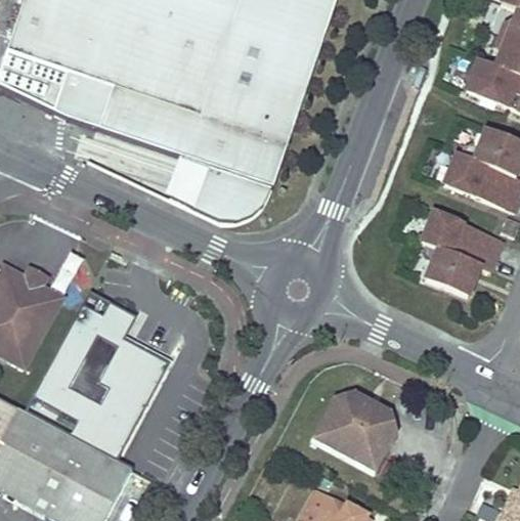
[(274,185),(336,0),(24,0),(2,67),(68,116),(99,127),(209,164),(274,185)]
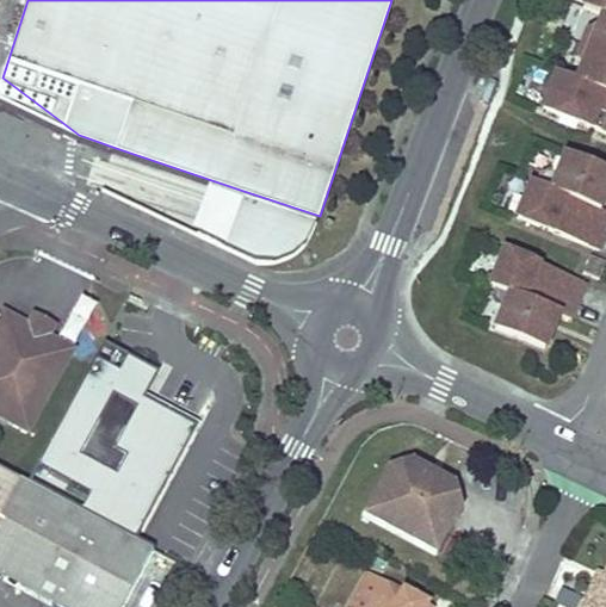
[(561,68),(545,104),(570,115),(577,118),(605,129),(605,0),(587,0),(586,4),(605,12),(605,14),(592,44),(579,76),(561,68)]
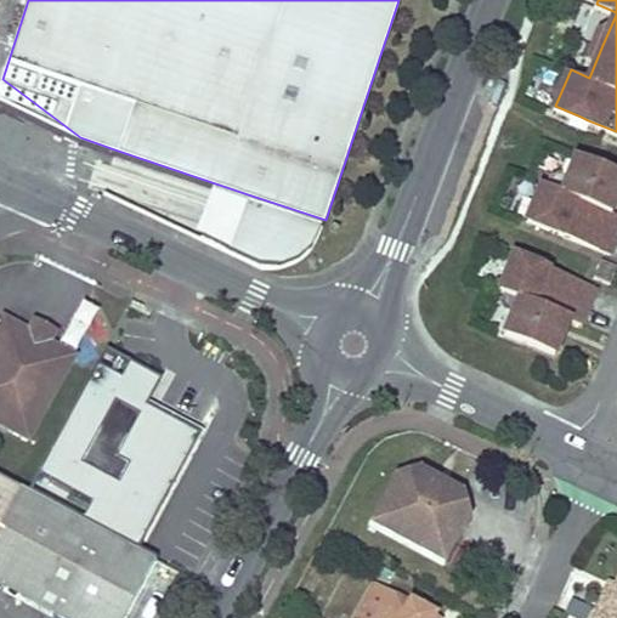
[(545,182),(531,217),(553,227),(561,231),(613,251),(616,245),(616,210),(615,210),(616,207),(616,169),(579,156),(565,190),(545,182)]
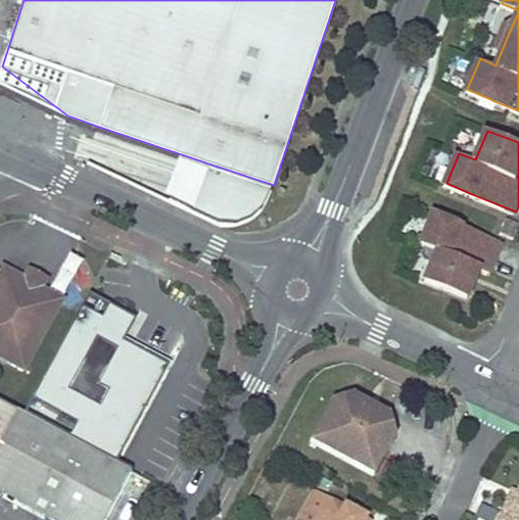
[(266,204),(270,195),(273,187),(274,185),(208,163),(197,199),(193,209),(219,221),(222,223),(227,224),(231,224),(235,223),(241,223),(247,221),(254,217),(258,213),(263,208),(266,204)]
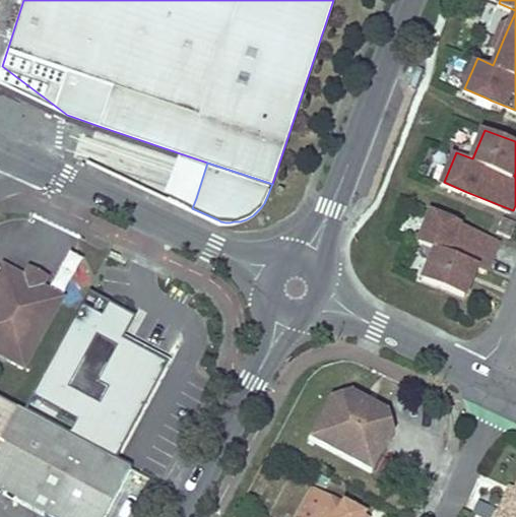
[(433,211),(420,242),(436,249),(425,276),(467,294),(472,280),(479,265),(489,269),(495,255),(502,239),(459,221),(451,218),(433,211)]
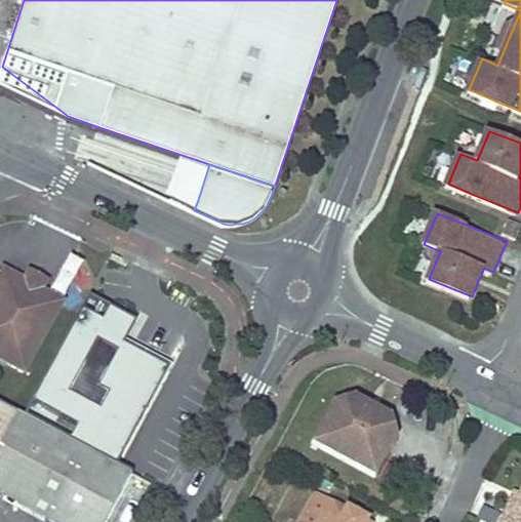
[(511,217),(505,233),(519,238),(520,235),(520,222),(511,217)]
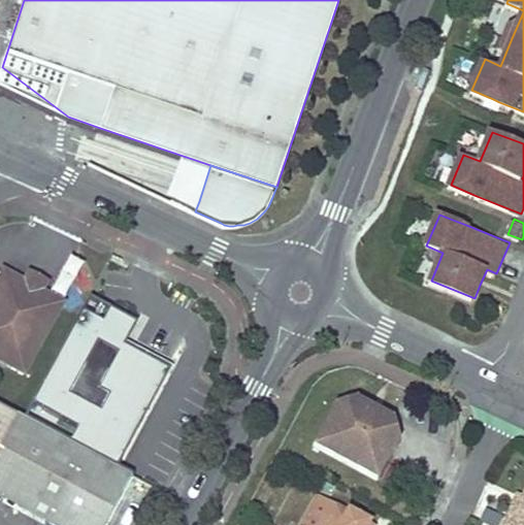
[(116,251),(110,260),(120,265),(125,255),(116,251)]
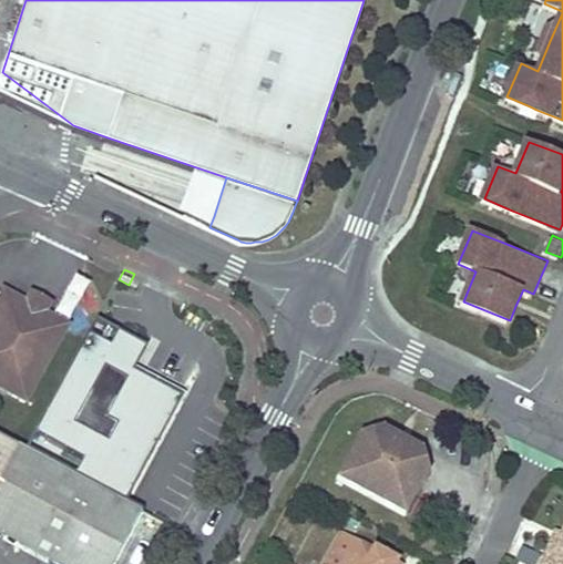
[(110,290),(80,274),(59,314),(89,329),(110,290)]
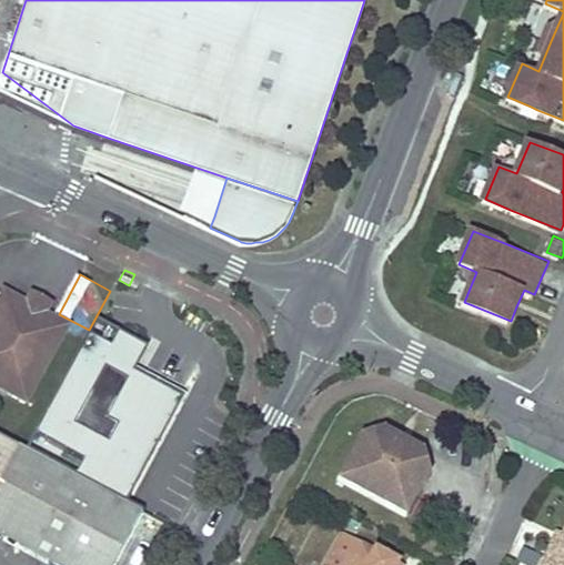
[(47,310),(30,301),(7,289),(0,301),(0,381),(29,397),(70,322),(47,310)]
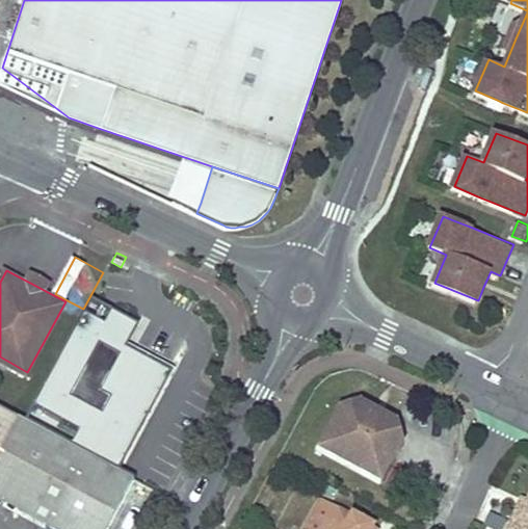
[(33,271),(28,282),(44,290),(49,280),(33,271)]
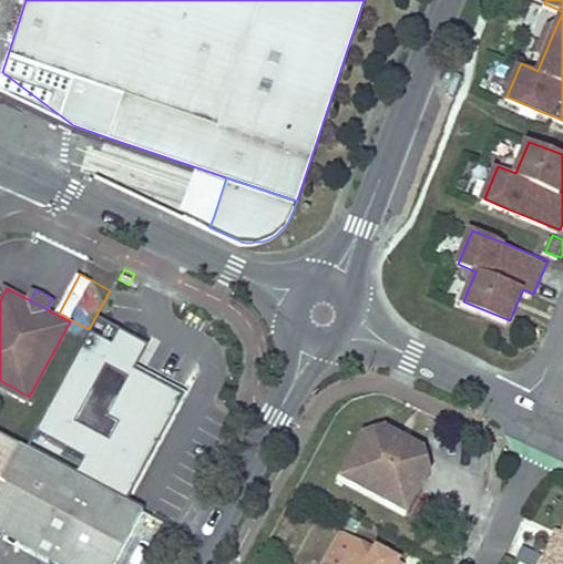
[(82,474),(130,500),(186,393),(140,369),(150,349),(99,324),(38,437),(88,463),(82,474)]
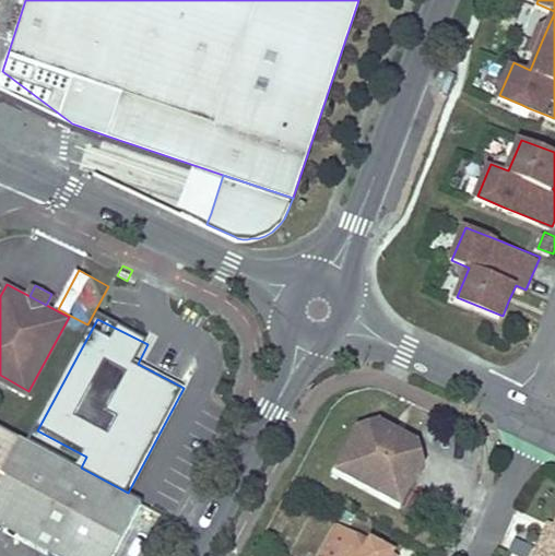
[(356,425),(335,469),(402,506),(426,462),(420,440),(381,418),(356,425)]
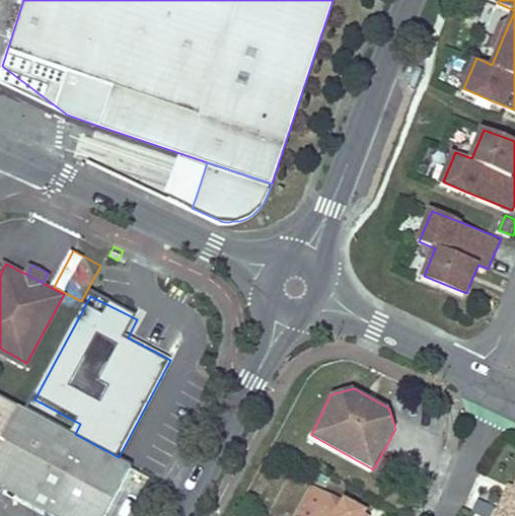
[(75,434),(18,403),(0,437),(0,486),(57,515),(104,515),(132,464),(119,457),(75,434)]
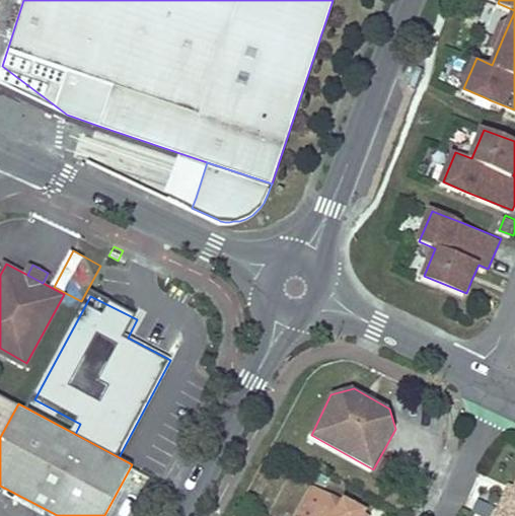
[(511,483),(501,505),(507,507),(514,492),(514,485),(511,483)]
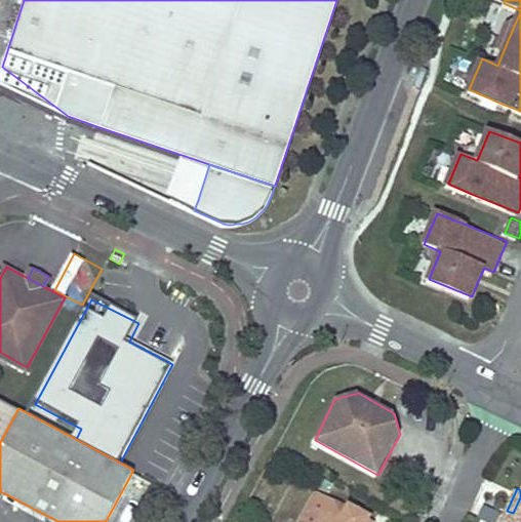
[(367,521),(370,516),(350,505),(349,506),(320,490),(303,521),(367,521)]
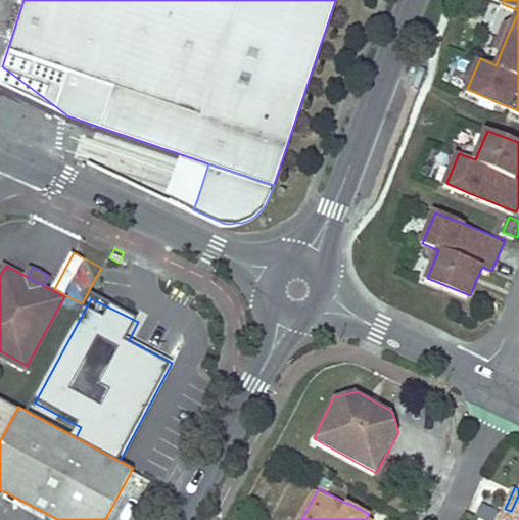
[(511,511),(505,509),(500,519),(518,519),(518,495),(511,511)]
